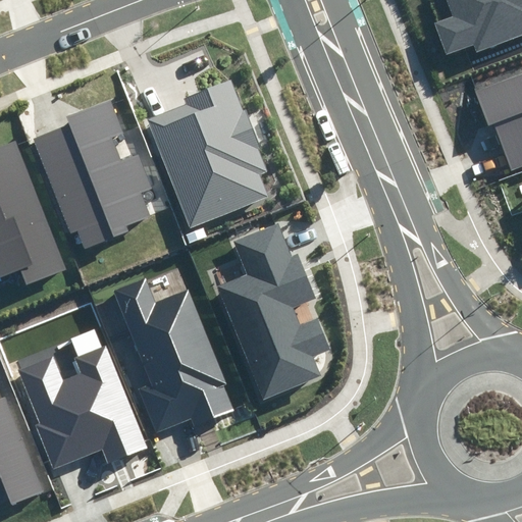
[(521,0),(448,0),(454,14),(433,21),(446,54),(475,43),(476,48),(521,31),(521,0)]
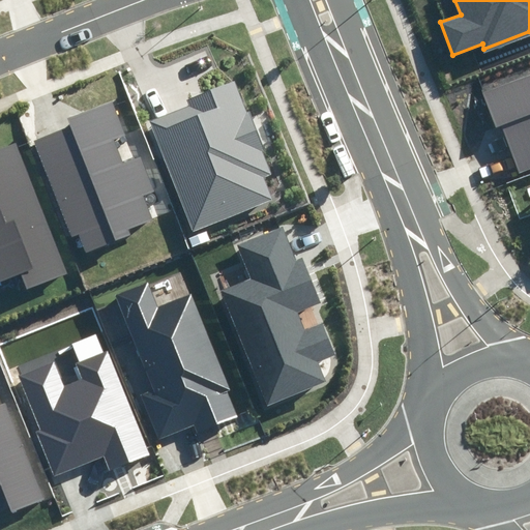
[(529,74),(483,91),(498,129),(502,128),(518,172),(529,168),(529,74)]
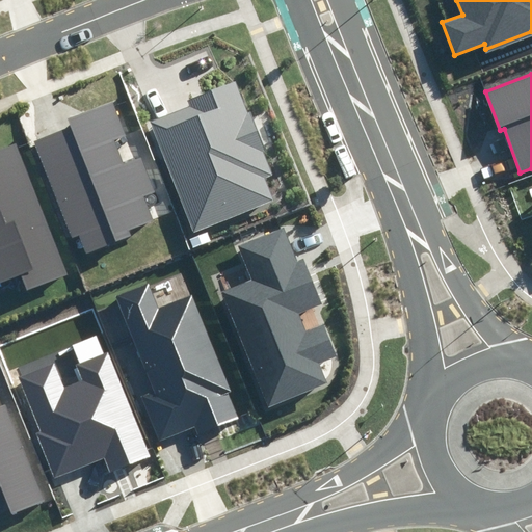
[(191,106),(153,121),(193,229),(273,200),(265,179),(275,175),(240,82),(190,101),(191,106)]
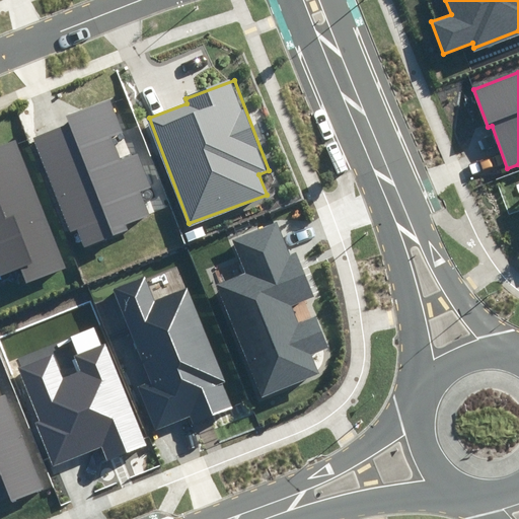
[(125,133),(112,99),(66,117),(69,123),(32,137),(69,232),(76,230),(83,248),(130,230),(128,225),(151,216),(142,193),(154,189),(141,154),(122,161),(113,138),(125,133)]
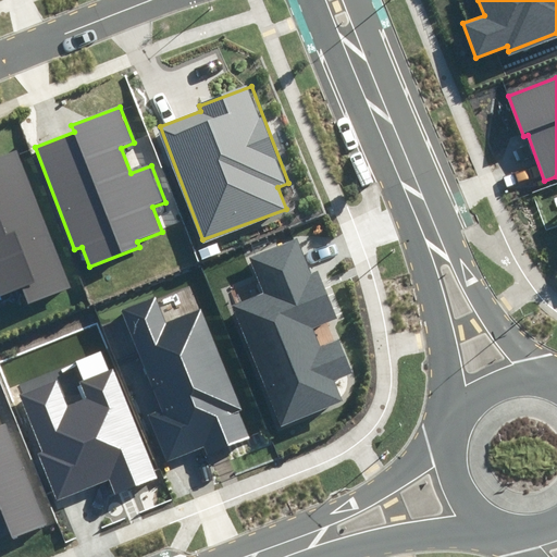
[(71,286),(19,149),(0,156),(0,297),(21,289),(26,304),(71,286)]
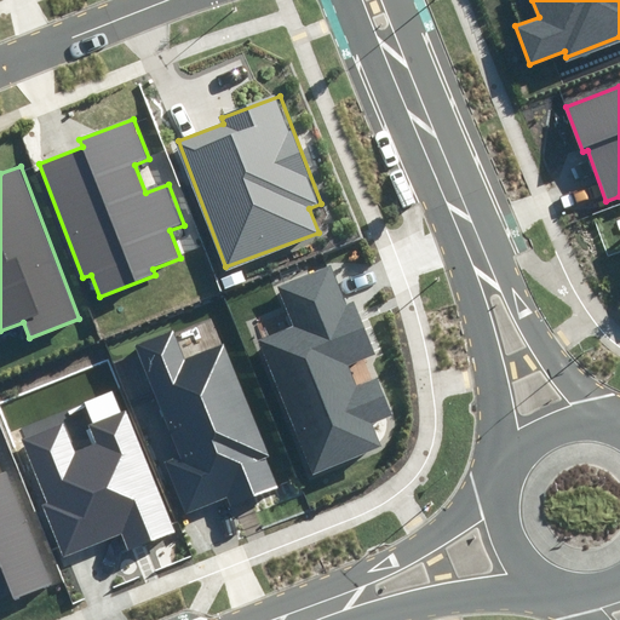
[(296,326),(256,342),(311,476),(384,447),(374,424),(396,415),(379,377),(356,386),(348,365),(375,354),(355,303),(346,306),(331,268),(281,288),(296,326)]
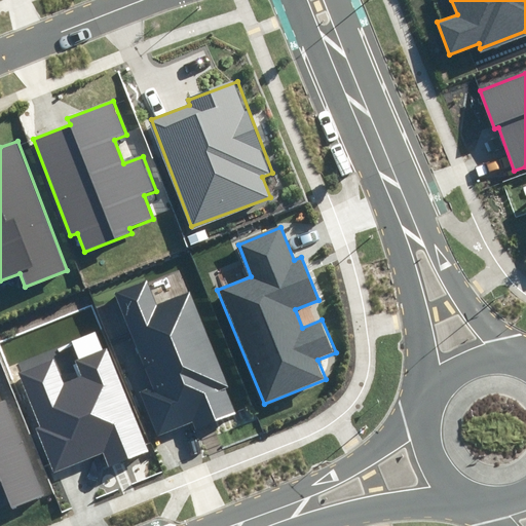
[(152,386),(141,391),(158,434),(189,421),(193,431),(239,413),(189,288),(158,300),(149,278),(115,292),(152,386)]
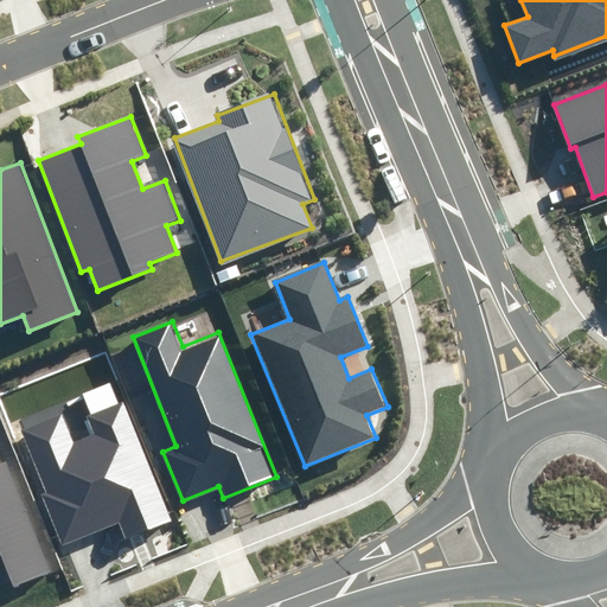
[(59,401),(14,417),(63,542),(119,521),(125,536),(171,518),(126,400),(82,416),(89,433),(74,439),(59,401)]
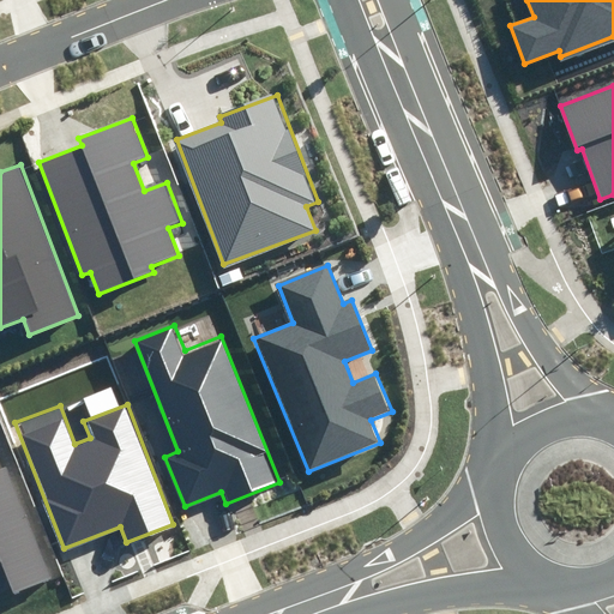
[(0,588),(4,599),(59,576),(13,463),(0,468),(0,588)]
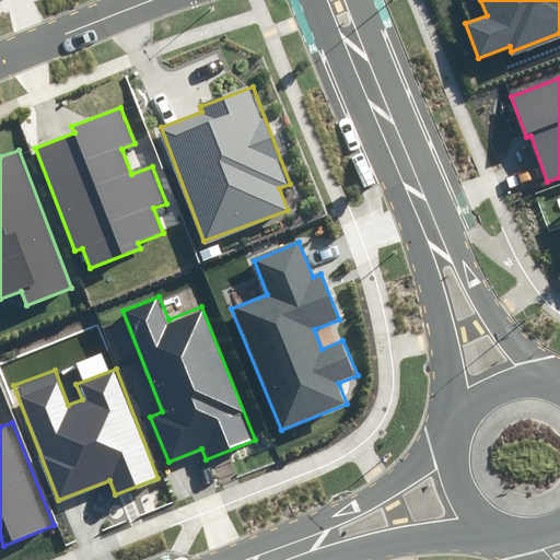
All buildings are outlined.
